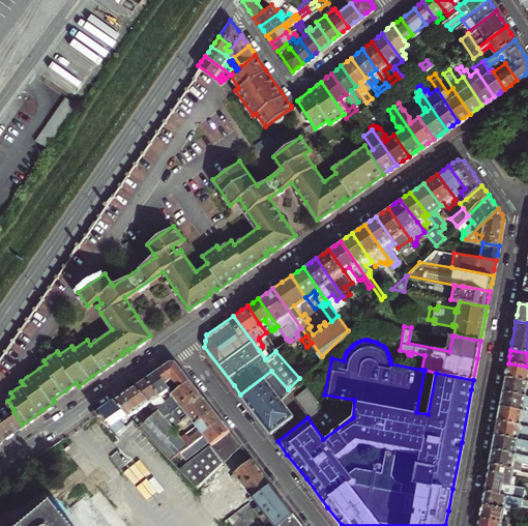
[(173,391),(188,379),(181,369),(175,360),(169,359),(164,363),(156,369),(173,391)]
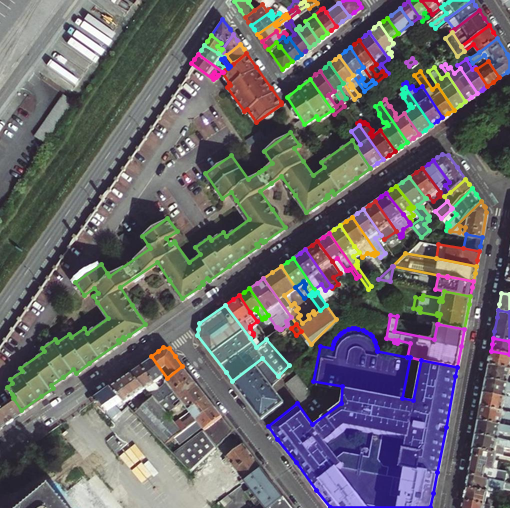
[(509,354),(491,351),(489,357),(488,365),(509,368),(509,354)]
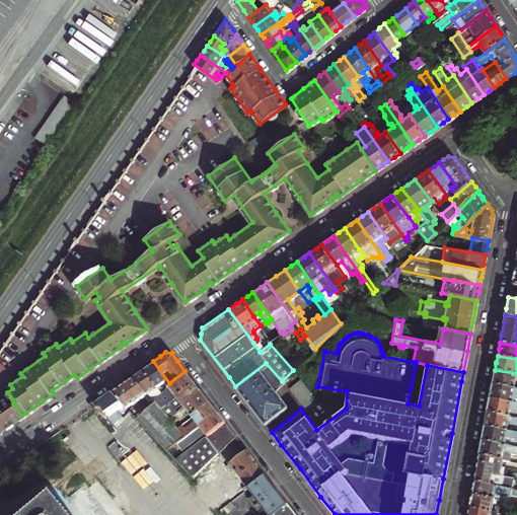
[(169,383),(153,361),(148,364),(143,368),(160,390),(169,383)]
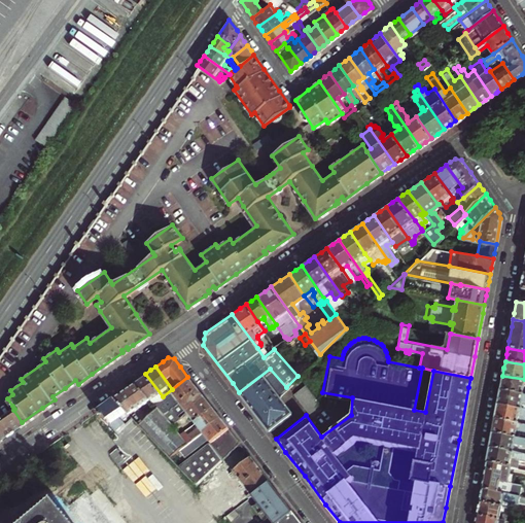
[(258,417),(268,428),(290,412),(278,395),(286,387),(270,369),(239,392),(248,404),(258,417)]
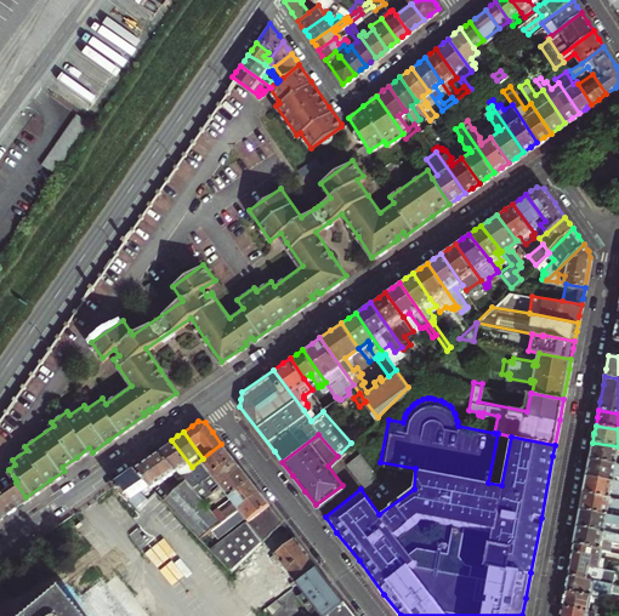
[(192,467),(171,440),(165,445),(159,449),(176,468),(180,473),(182,471),(185,472),(192,467)]
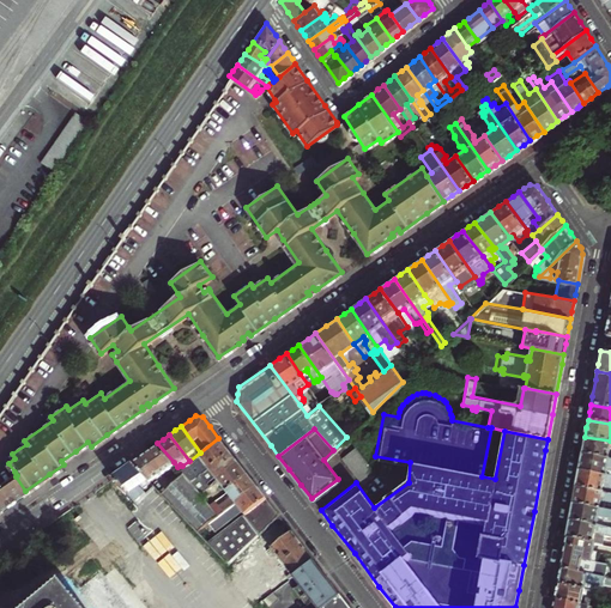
[(610,441),(585,437),(584,444),(581,454),(610,458),(610,441)]
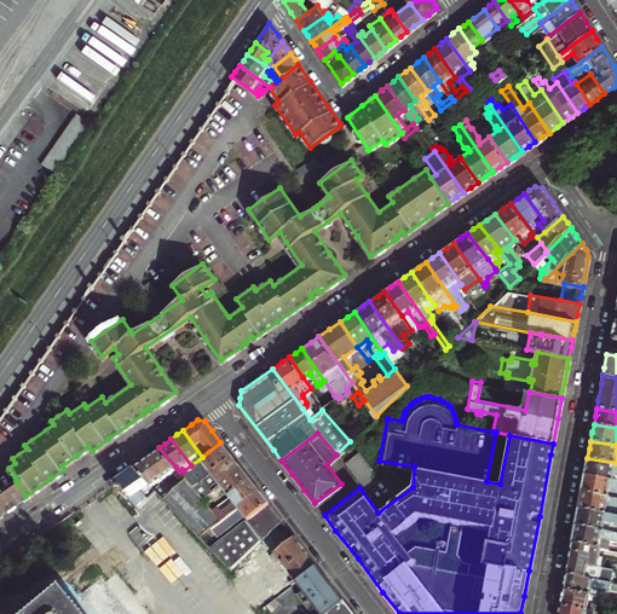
[(190,484),(209,469),(230,453),(225,447),(220,442),(202,457),(191,465),(184,470),(180,474),(184,476),(190,484)]
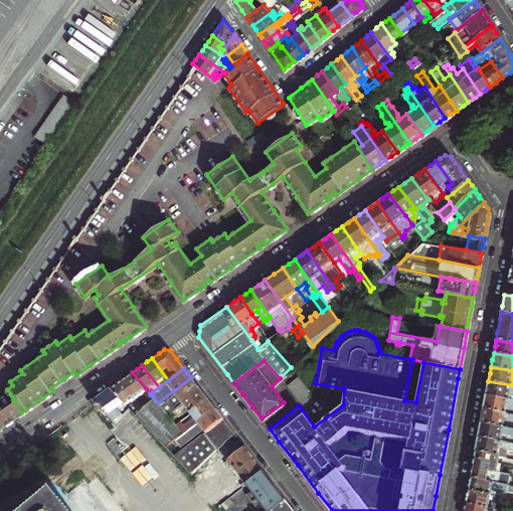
[(146,388),(132,372),(122,379),(112,386),(126,402),(146,388)]
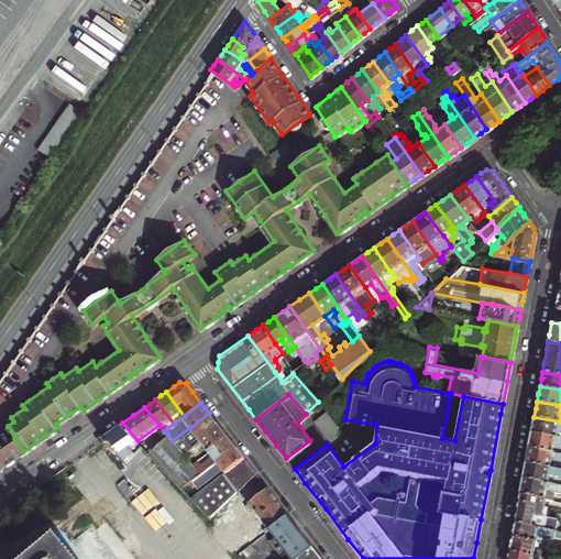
[(311,417),(330,440),(342,430),(323,407),(311,417)]
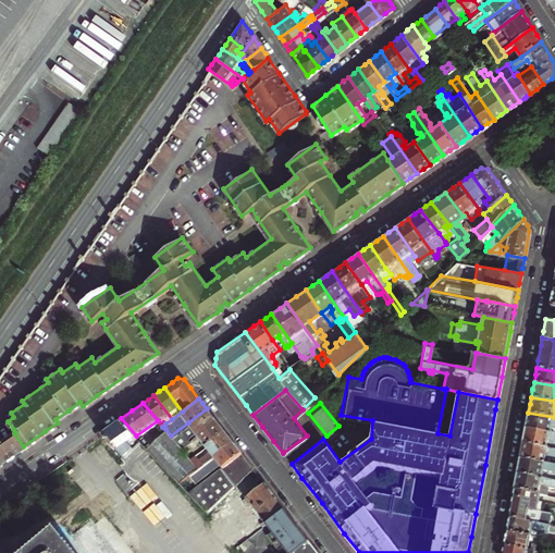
[(183,440),(185,442),(216,419),(211,414),(207,408),(188,422),(194,430),(190,430),(184,435),(186,438),(183,440)]
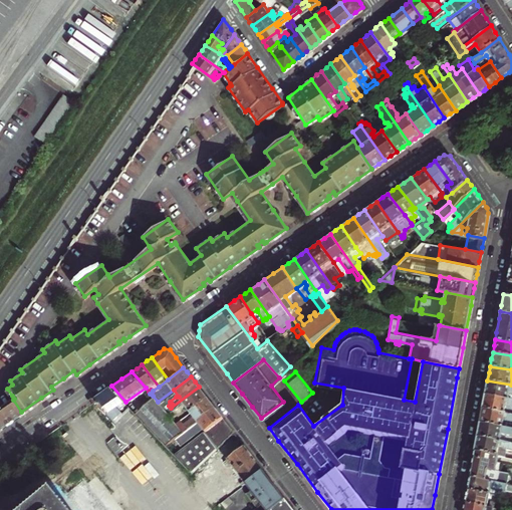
[(511,385),(487,380),(486,387),(484,394),(511,399),(511,385)]
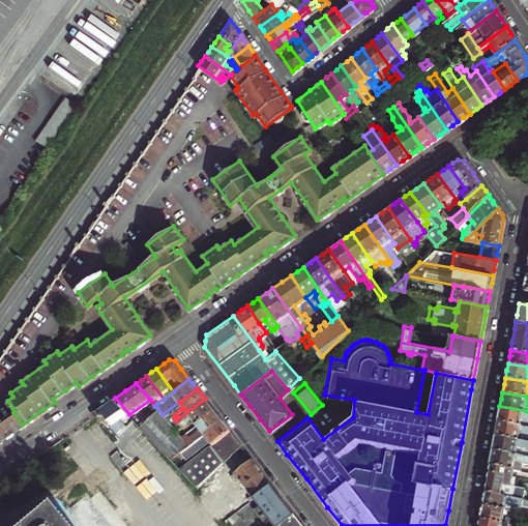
[(129,414),(115,398),(107,404),(97,410),(118,433),(134,418),(129,414)]
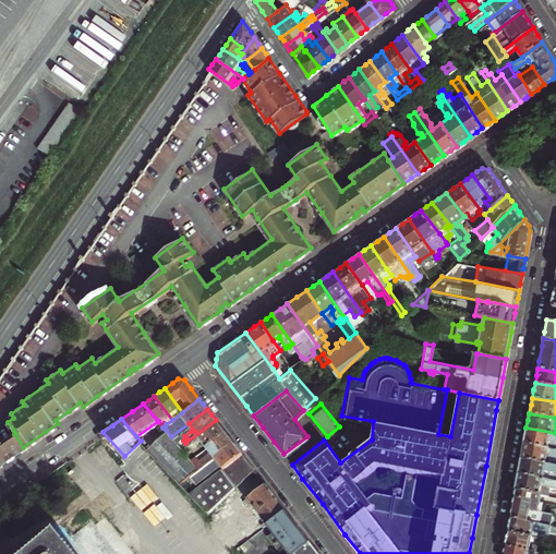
[(201,438),(205,445),(224,430),(220,425),(216,420),(185,443),(189,446),(191,445),(193,446),(200,441),(201,438)]
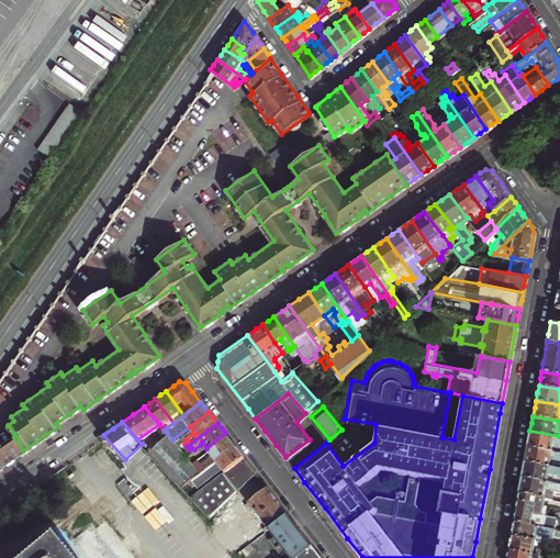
[(559,436),(529,431),(528,438),(527,446),(559,453),(559,445),(559,436)]
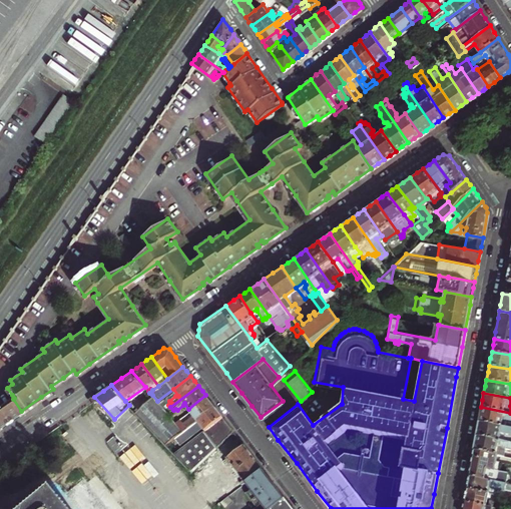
[(135,411),(164,442),(181,429),(174,420),(157,401),(152,395),(135,411)]
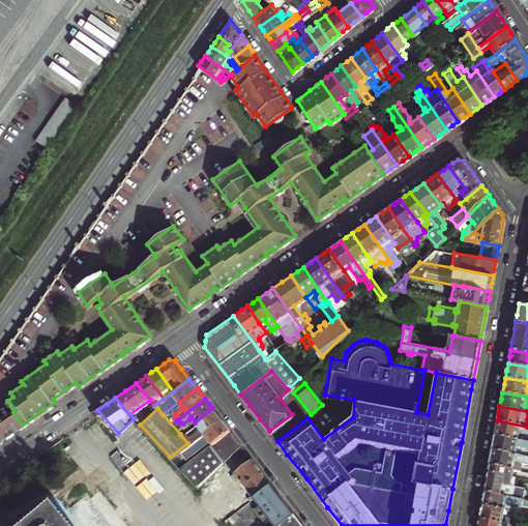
[(186,429),(180,434),(187,443),(220,418),(216,413),(212,408),(195,422),(199,428),(191,434),(186,429)]
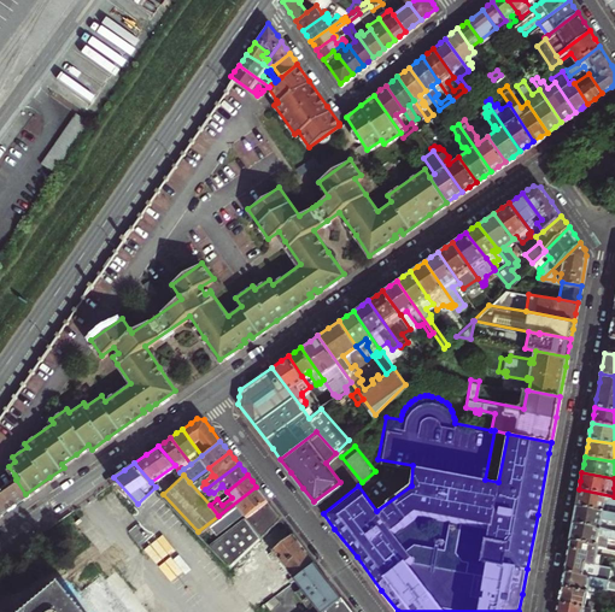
[(16,480),(0,489),(0,508),(1,511),(13,502),(16,501),(25,494),(16,480)]
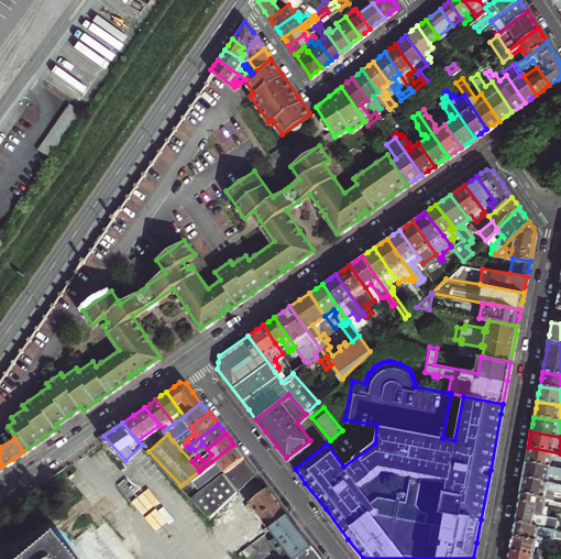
[(209,516),(255,472),(243,458),(233,445),(199,471),(180,485),(209,516)]
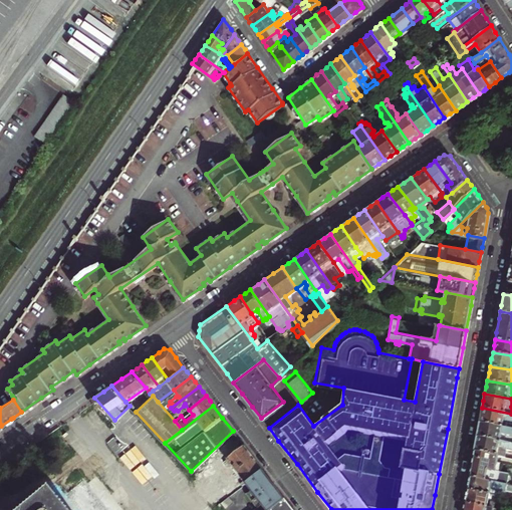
[(511,413),(511,414),(482,408),(480,415),(479,422),(511,428),(511,413)]
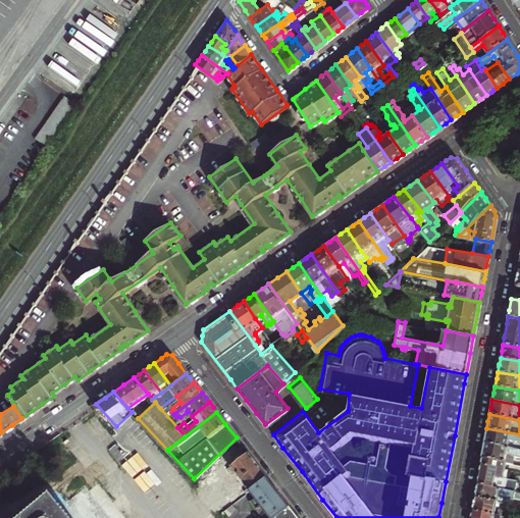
[(519,434),(486,428),(485,436),(483,443),(519,450),(519,443),(519,434)]
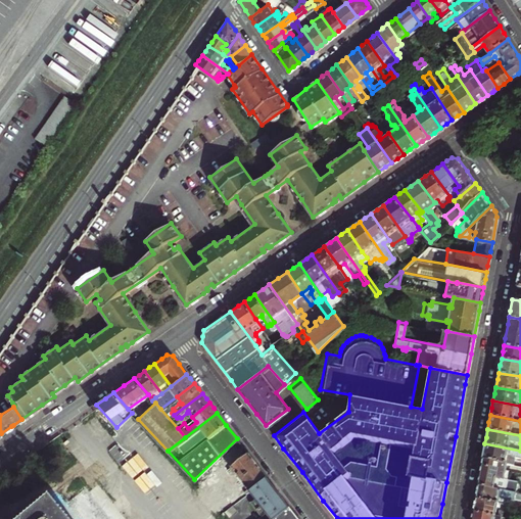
[(520,450),(520,451),(484,443),(483,452),(482,458),(506,462),(512,463),(513,456),(520,457),(520,450)]
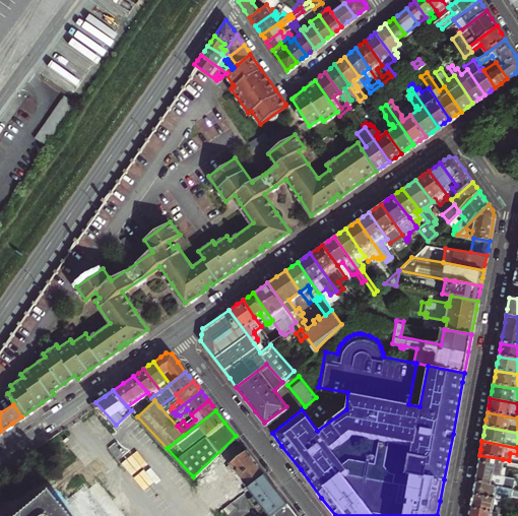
[(236,475),(238,473),(255,461),(250,454),(245,448),(227,463),(236,475)]
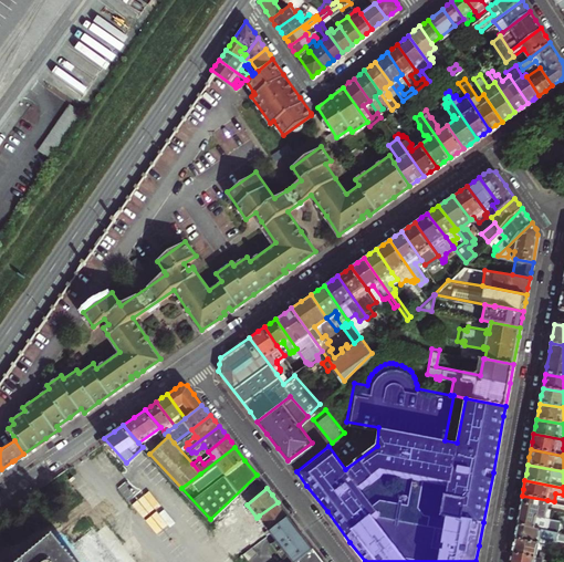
[(547,500),(522,496),(520,508),(517,524),(556,532),(559,521),(547,519),(550,509),(545,508),(547,500)]
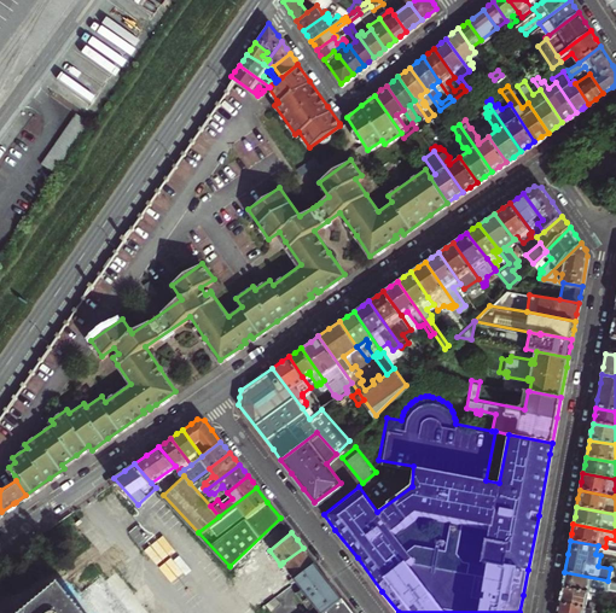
[(291,579),(292,578),(314,561),(308,555),(303,548),(283,562),(292,573),(289,577),(291,579)]
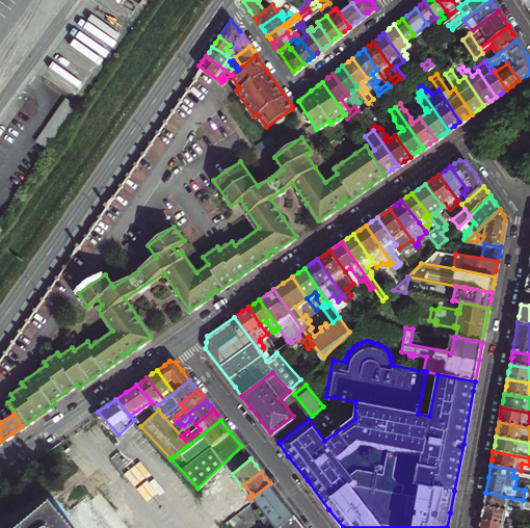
[(253,508),(267,527),(274,527),(293,513),(284,502),(270,483),(252,498),(257,505),(253,508)]
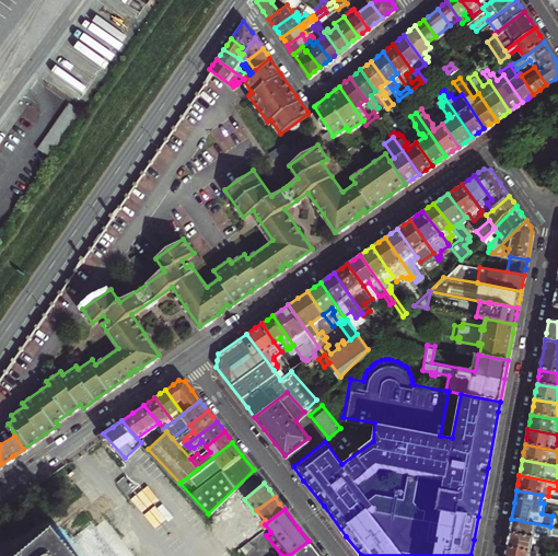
[(550,526),(511,519),(510,525),(509,533),(548,541),(550,526)]
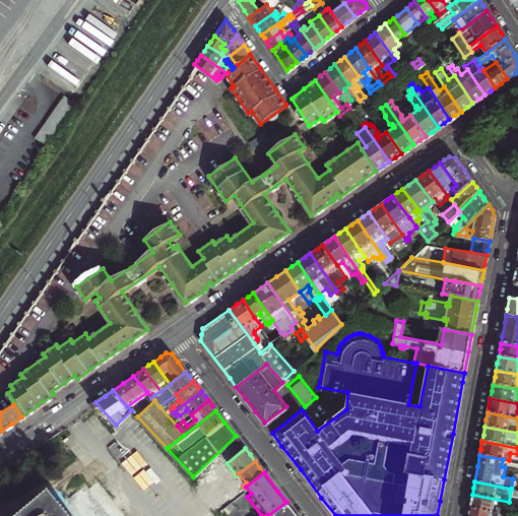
[(110,515),(80,482),(65,496),(71,513),(49,489),(17,515),(110,515)]
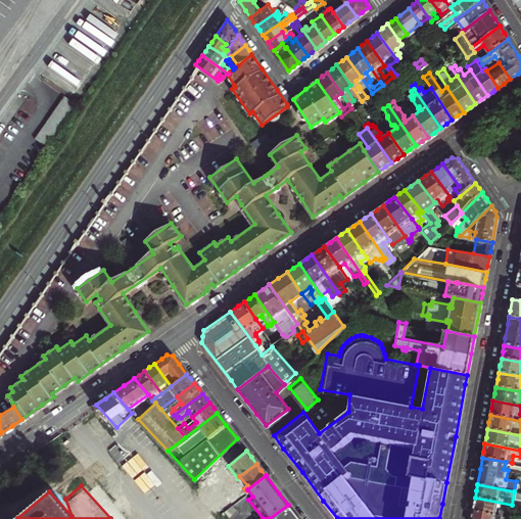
[(512,505),(475,498),(473,505),(472,510),(493,514),(495,506),(498,506),(498,508),(511,511),(512,505)]
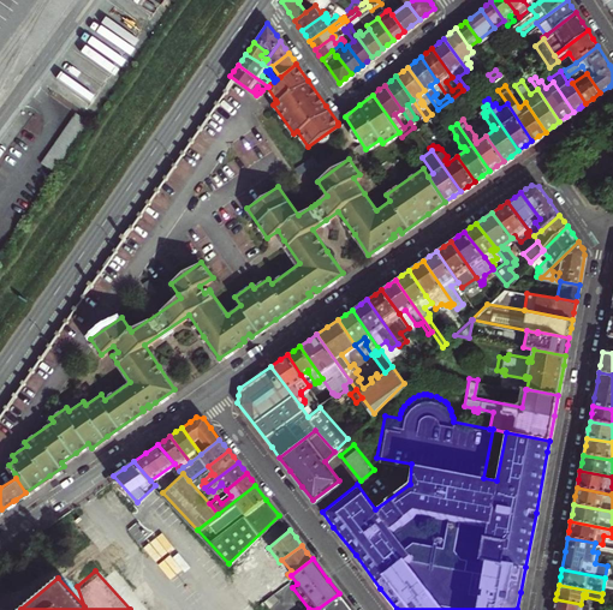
[(271,591),(261,598),(267,606),(277,598),(271,591)]
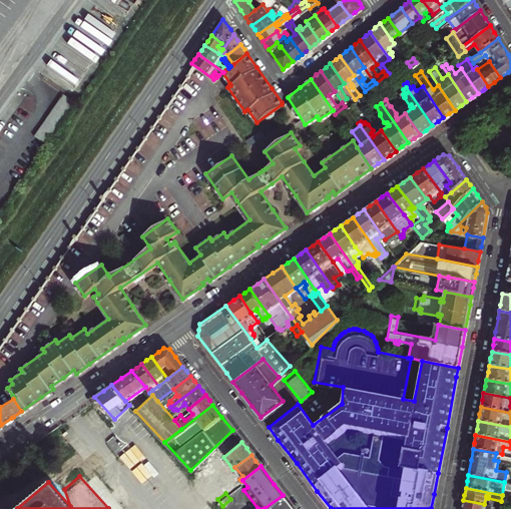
[(293,508),(283,495),(265,508),(293,508)]
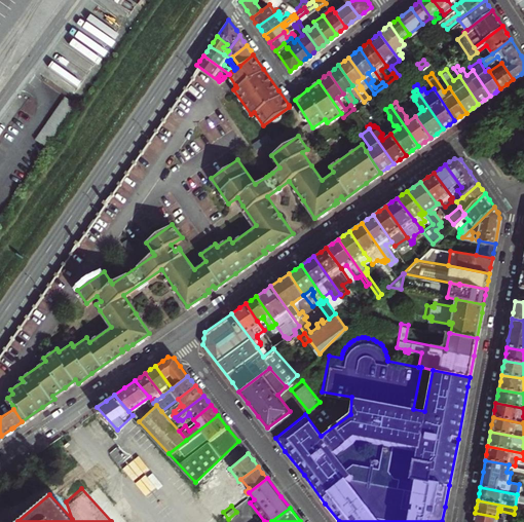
[(496,517),(475,513),(474,518),(473,521),(501,521),(502,519),(496,517)]
